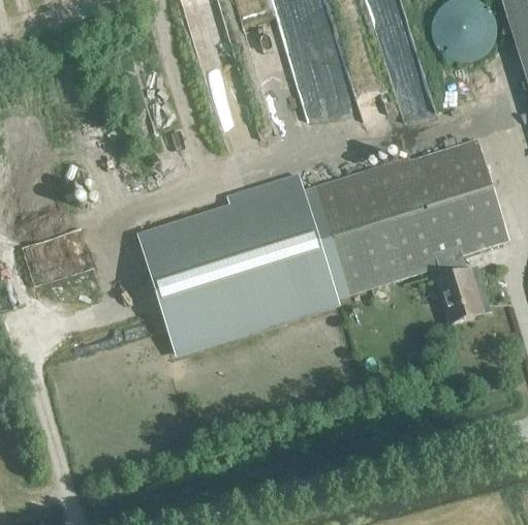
[(449,0),(447,1),(443,4),(442,5),(440,7),(437,10),(436,12),(435,14),(434,18),(433,20),(432,22),(432,24),(431,26),(431,30),(431,31),(431,33),(432,35),(432,38),(433,40),(434,42),(435,45),(437,49),(438,50),(439,52),(443,55),(445,57),(449,59),(452,60),(454,61),(456,62),(459,62),(461,63),(463,63),(466,63),(470,62),(472,62),(474,61),(476,60),(478,59),(482,58),(486,55),(488,53),(491,50),(492,48),(493,45),(494,43),(495,41),(496,37),(496,35),(497,33),(497,31),(497,29),(497,25),(496,22),(495,19),(494,17),(493,13),(492,11),(490,9),(489,7),(487,6),(486,4),(484,3),(479,1),(478,0),(449,0)]
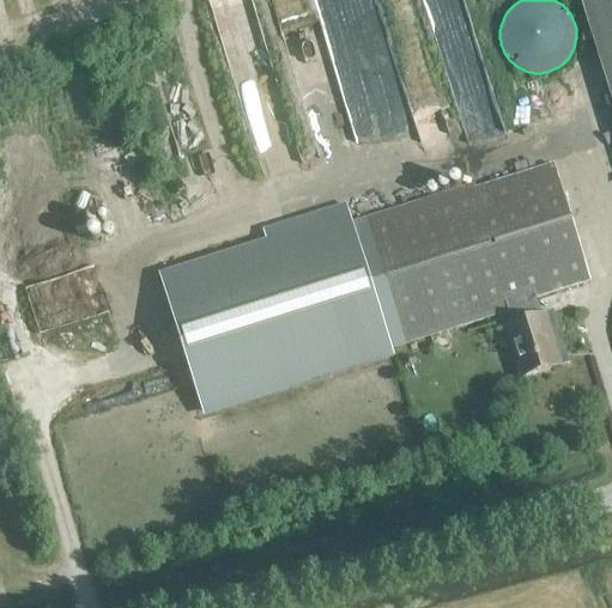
[(582,0),(611,96),(611,0),(582,0)]
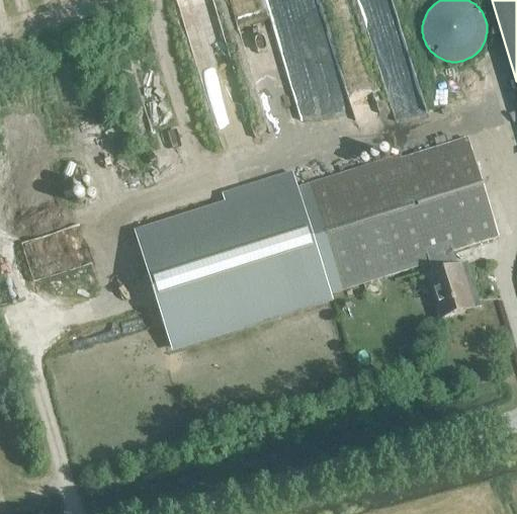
[(148,41),(171,155),(191,151),(168,37),(148,41)]
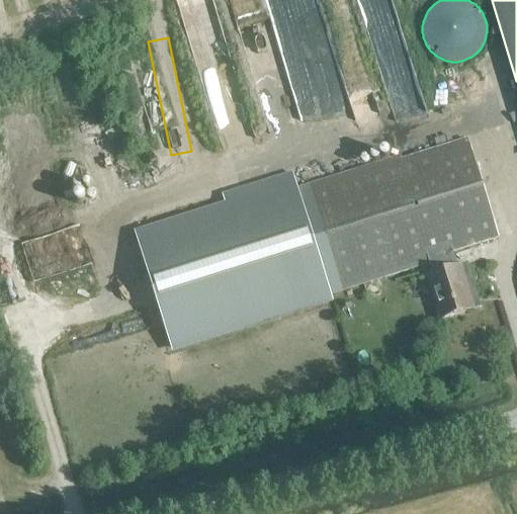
[(228,204),(138,233),(173,345),(332,294),(331,290),(430,259),(434,272),(428,274),(441,318),(475,307),(461,264),(458,264),(453,249),(499,235),(467,137),(403,157),(402,153),(297,185),(292,170),(224,192),(228,204)]
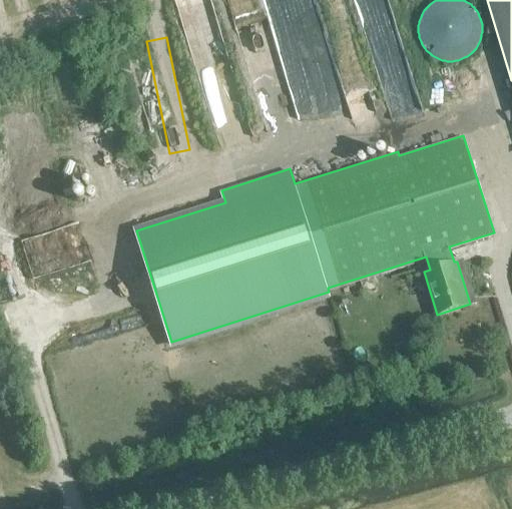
[(64,201),(31,208),(34,221),(67,213),(64,201)]
